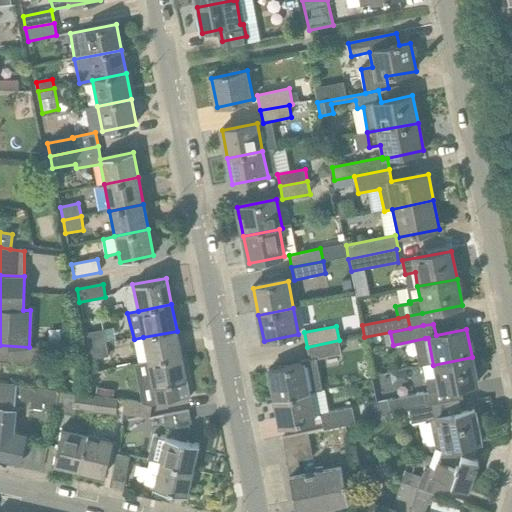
[(88,346),(106,343),(104,330),(86,333),(88,346)]
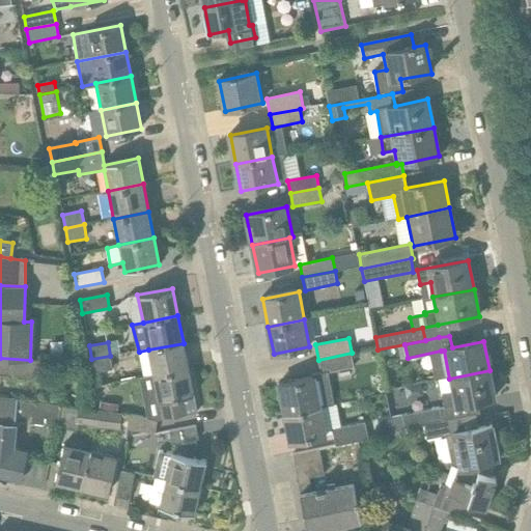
[(154,376),(189,369),(184,343),(148,350),(154,376)]
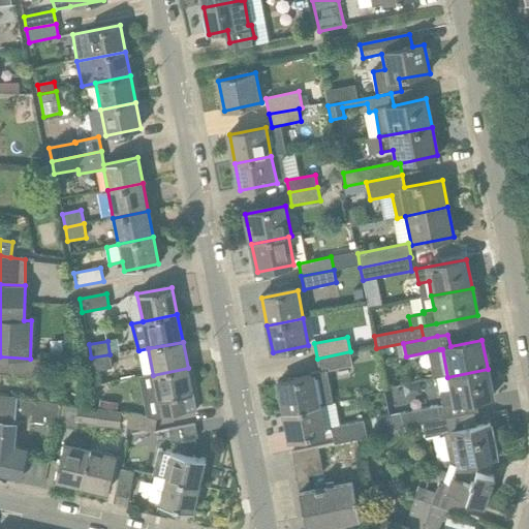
[(325,372),(352,366),(350,351),(317,359),(320,373),(325,372)]
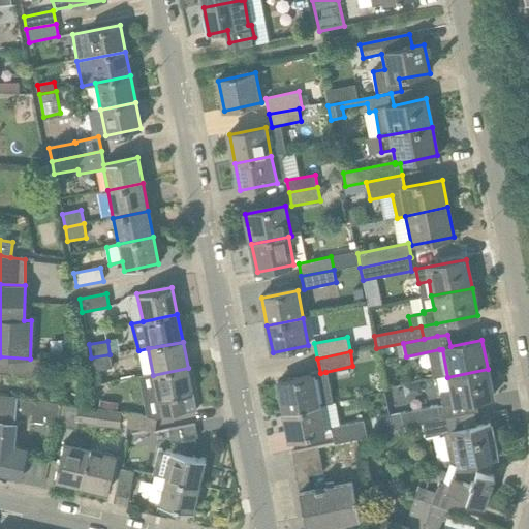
[(94,371),(102,370),(113,368),(110,354),(91,358),(94,371)]
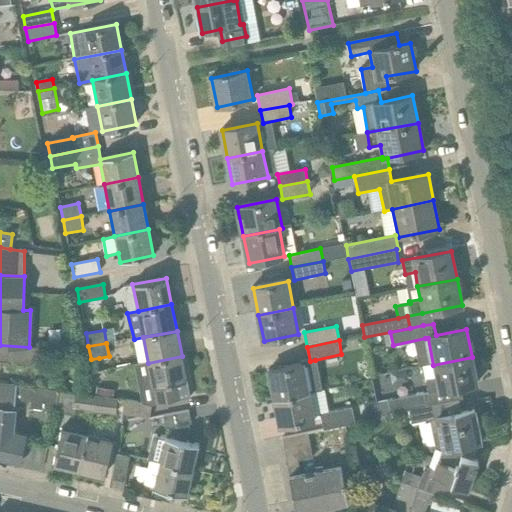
[(0,360),(11,361),(11,363),(44,366),(46,347),(29,347),(0,345),(0,360)]
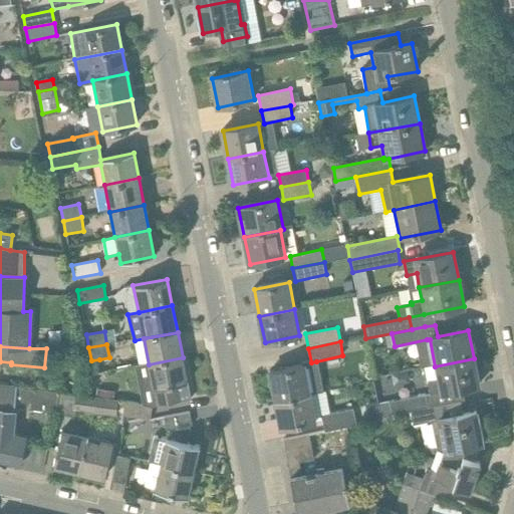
[(191,400),(188,382),(183,357),(149,364),(157,407),(191,400)]
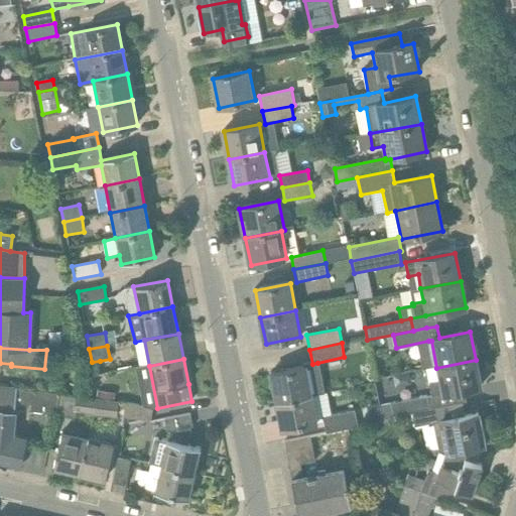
[(441,394),(442,395),(481,387),(476,360),(436,368),(439,381),(429,383),(431,396),(441,394)]
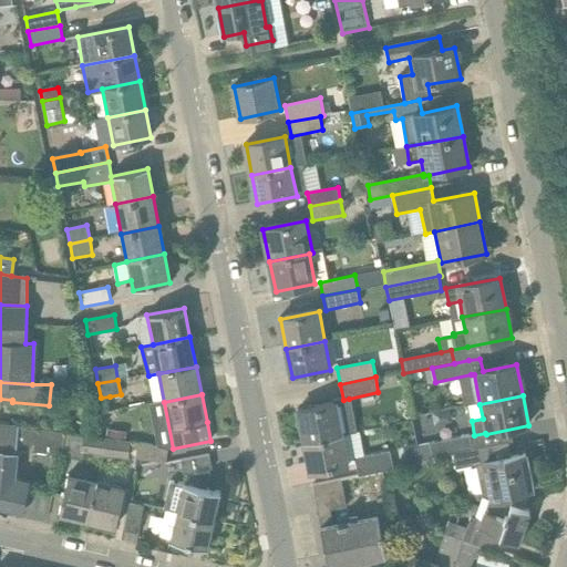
[(305,443),(356,433),(349,399),(343,400),(333,401),(333,403),(298,410),(305,443)]
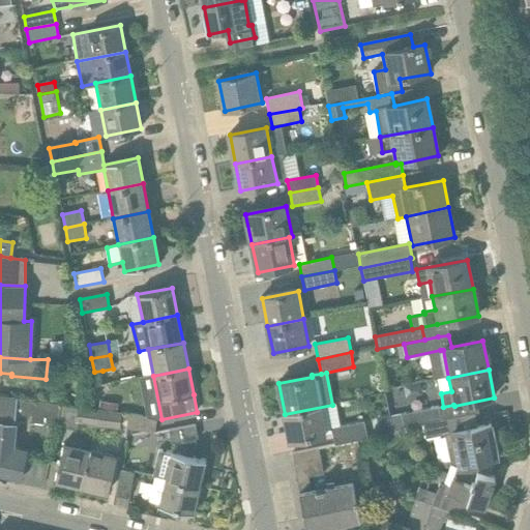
[(31,423),(57,427),(60,405),(24,400),(0,396),(0,472),(20,477),(27,449),(15,446),(17,422),(15,422),(17,407),(22,408),(21,415),(31,416),(31,423)]
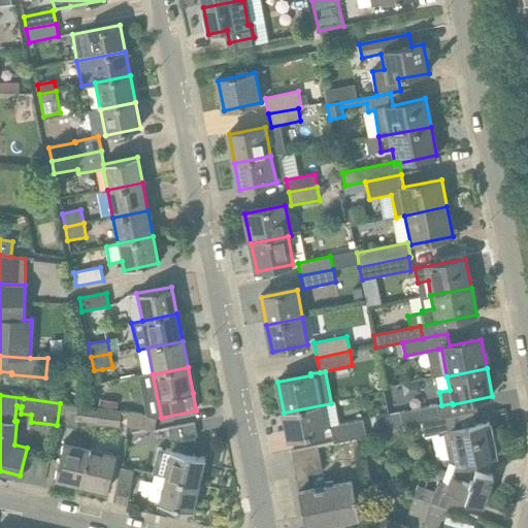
[(94,407),(77,405),(77,406),(60,403),(57,425),(78,428),(78,422),(96,424),(98,408),(94,407)]
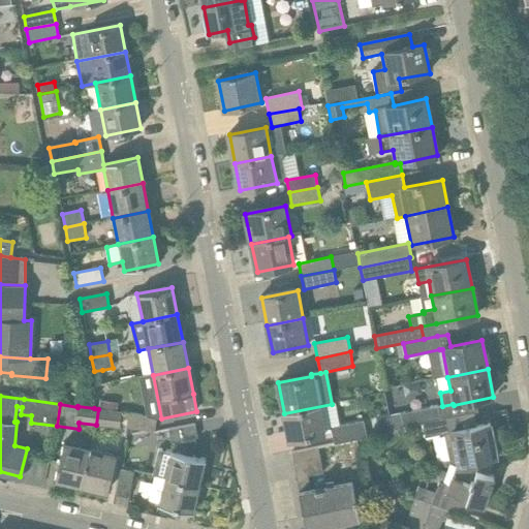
[(289,440),(327,434),(332,432),(331,428),(339,426),(334,404),(332,404),(284,413),(289,440)]
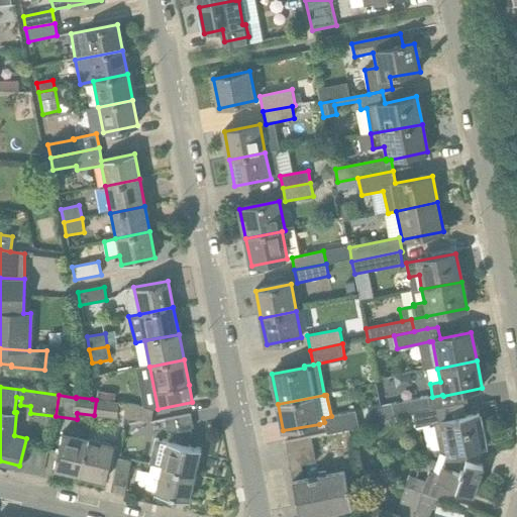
[(413,414),(430,410),(428,398),(382,406),(383,419),(413,414)]
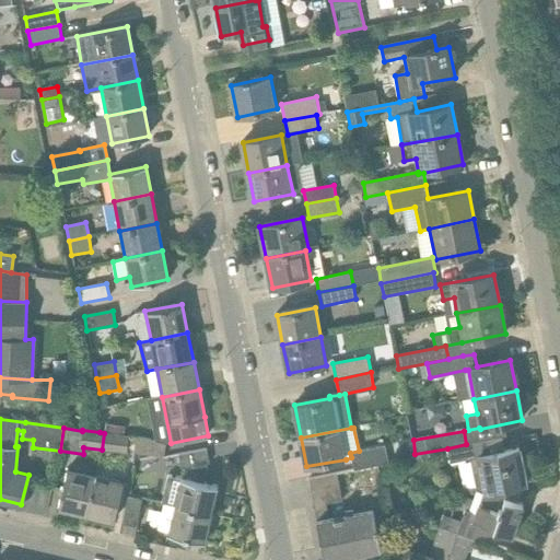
[(128,436),(104,433),(102,450),(126,453),(128,436)]
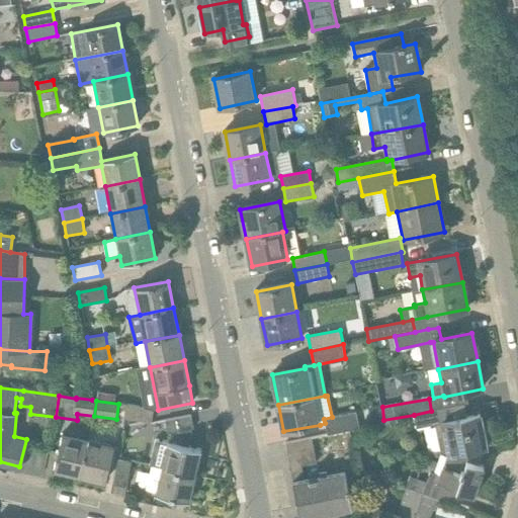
[(446,454),(480,448),(487,447),(480,415),(466,418),(464,405),(431,411),(414,415),(415,419),(417,428),(435,425),(438,439),(441,455),(446,454)]
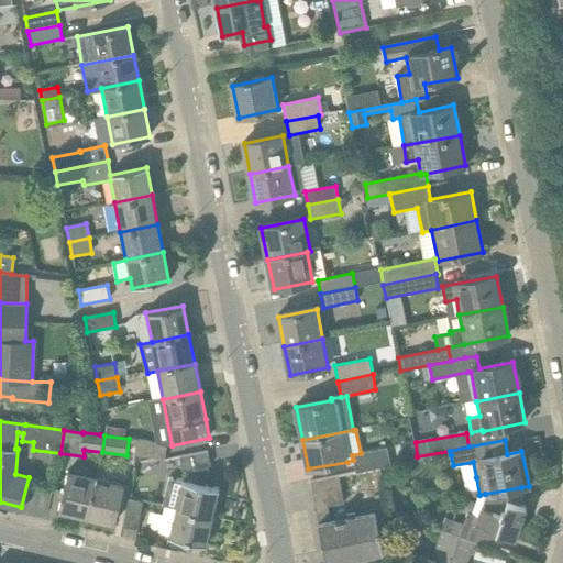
[(136,455),(164,460),(167,445),(139,441),(136,455)]
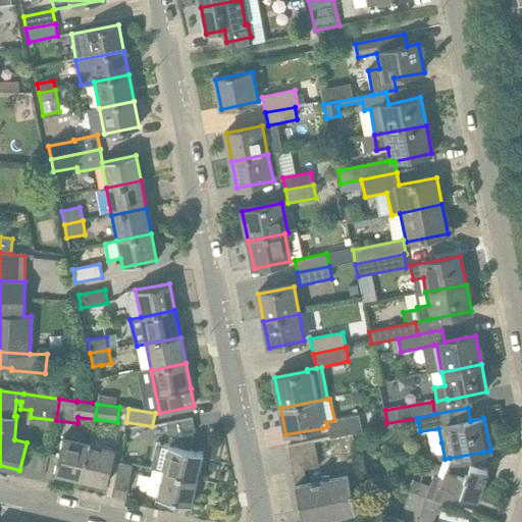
[(330,438),(362,432),(359,415),(334,420),(326,422),(327,426),(330,438)]
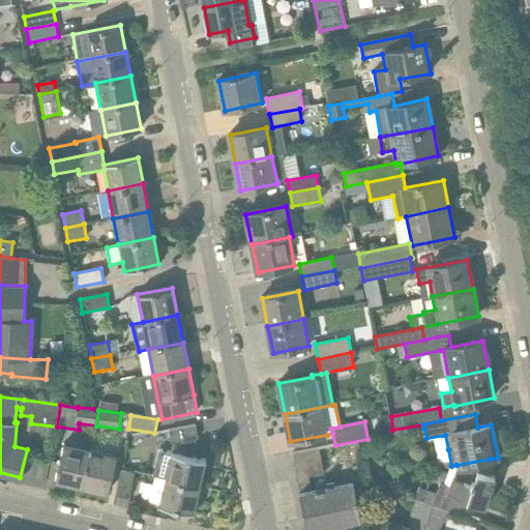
[(180,443),(182,455),(162,450),(155,476),(157,476),(200,488),(206,461),(195,459),(198,447),(196,440),(199,440),(197,427),(171,431),(173,444),(180,443)]
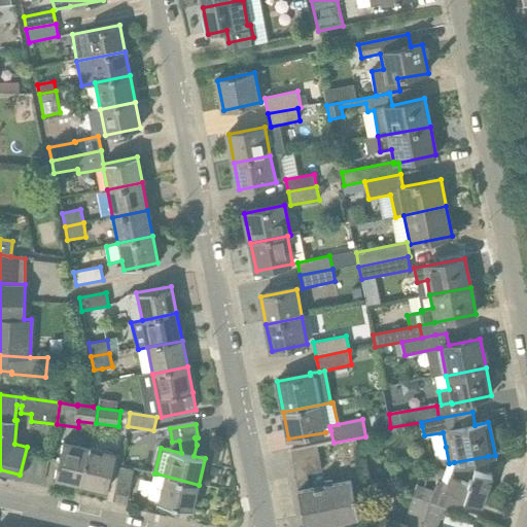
[(55,478),(82,485),(89,450),(62,444),(55,478)]
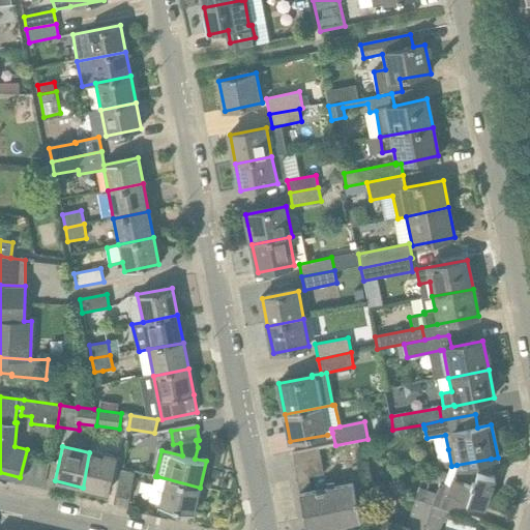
[(352,481),(311,490),(308,477),(324,474),(319,448),(292,453),(300,492),(307,529),(359,520),(352,481)]
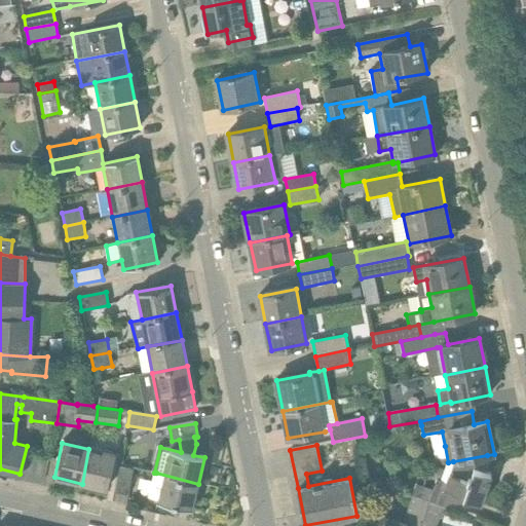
[(114,456),(88,449),(82,484),(106,489),(114,456)]
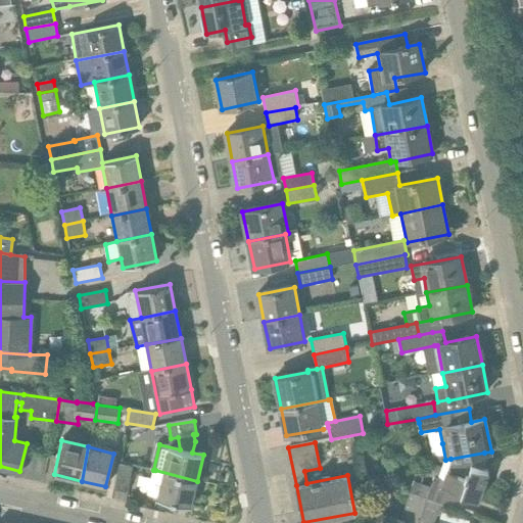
[(434,477),(431,487),(427,498),(445,505),(464,511),(469,497),(478,501),(488,471),(483,469),(485,462),(484,453),(450,459),(443,480),(434,477)]
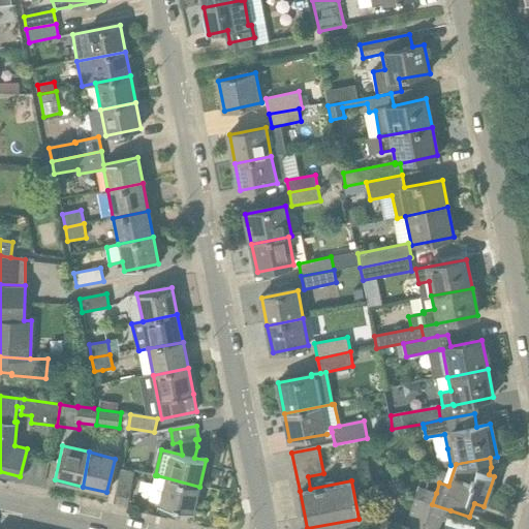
[(116,495),(129,498),(134,471),(121,468),(116,495)]
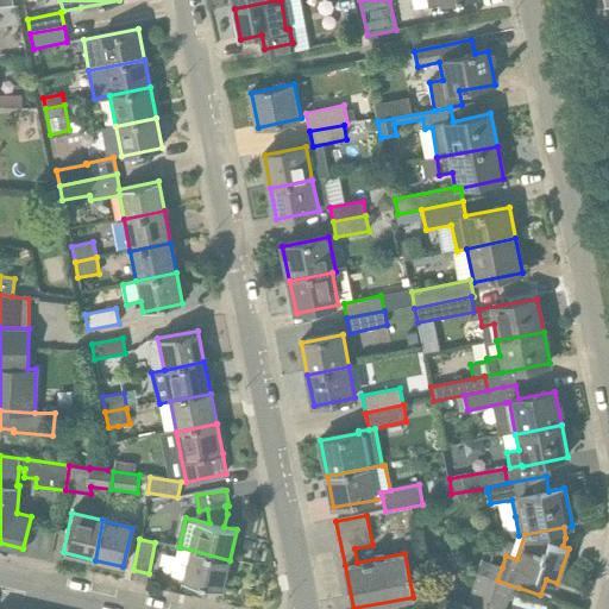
[(174,576),(183,578),(182,582),(223,590),(230,560),(181,547),(174,576)]
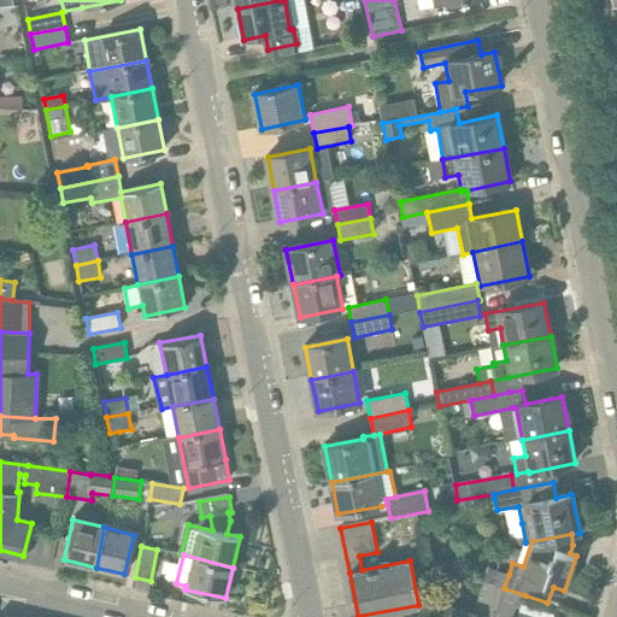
[(479,616),(480,616),(493,616),(504,588),(483,581),(472,611),(448,603),(442,616),(479,616)]
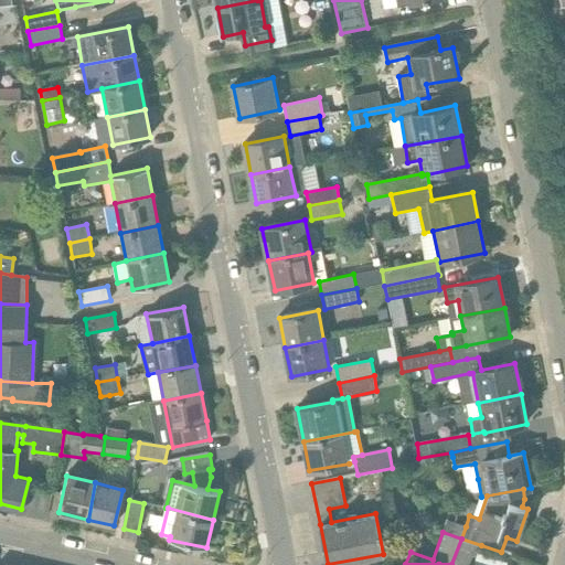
[(461,539),(451,564),(473,564),(481,545),(461,539)]
